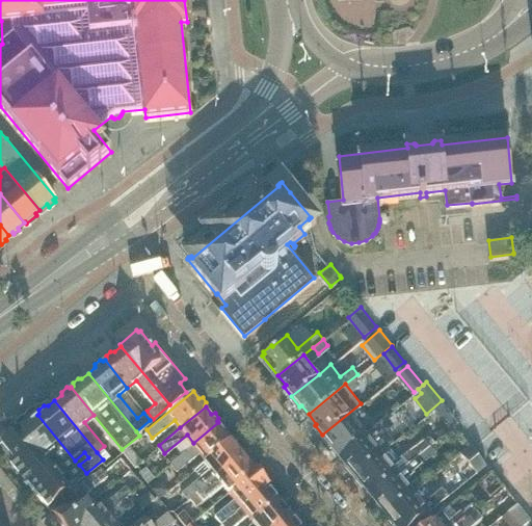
[(366,431),(350,413),(350,412),(322,435),(330,445),(333,443),(340,452),(366,431)]
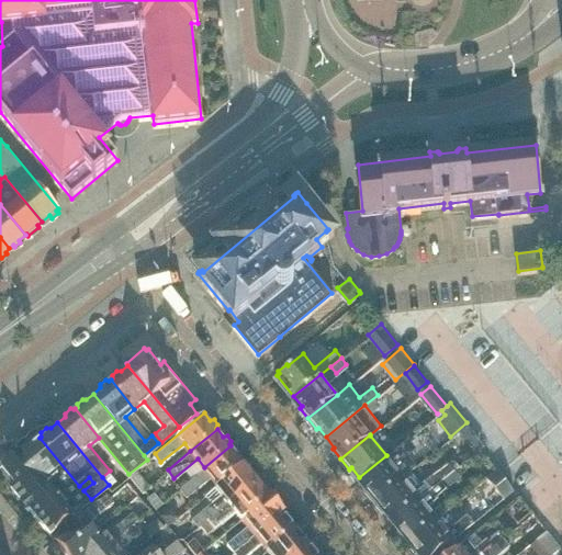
[(83,490),(79,486),(40,438),(22,451),(74,513),(91,499),(83,490)]
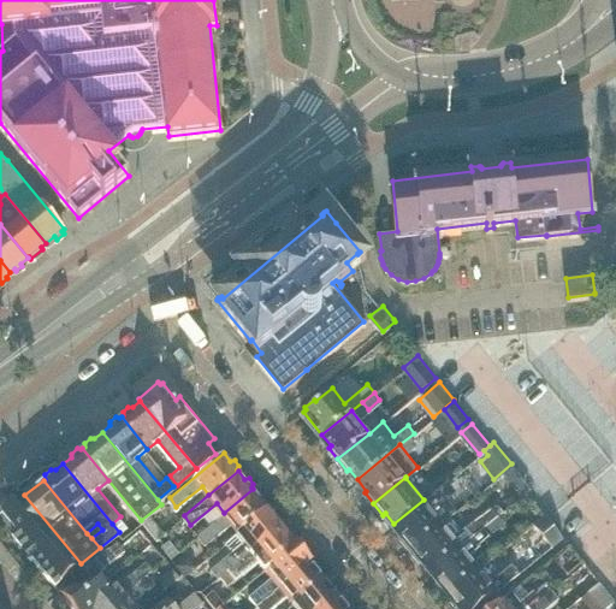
[(445,497),(454,490),(446,480),(424,500),(394,524),(403,534),(401,537),(409,548),(450,515),(456,510),(445,497)]
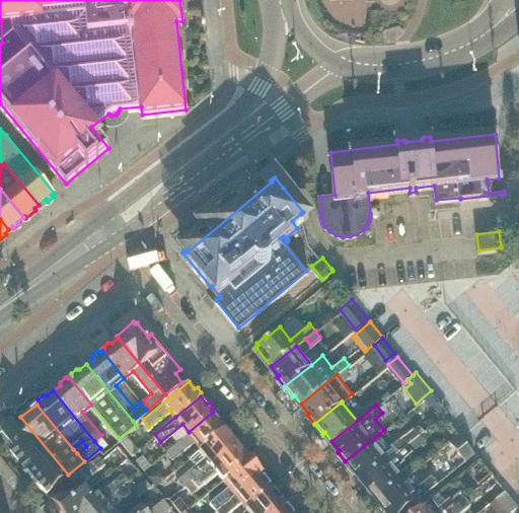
[(222,418),(219,419),(213,412),(189,432),(167,449),(172,457),(195,439),(201,447),(226,427),(224,426),(226,422),(222,418)]
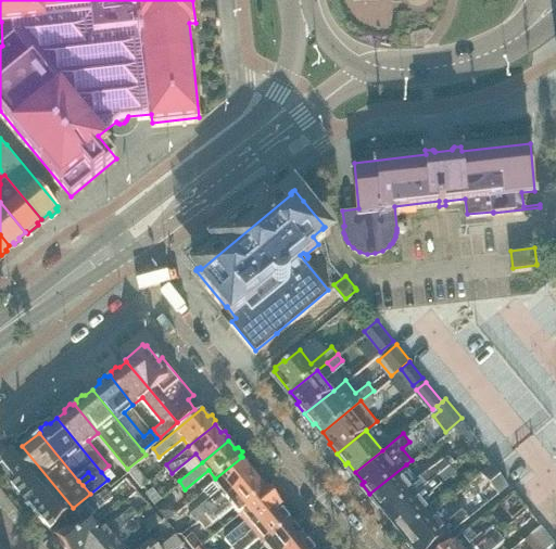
[(21,444),(19,446),(16,443),(10,447),(13,450),(2,459),(4,461),(2,463),(15,477),(11,481),(28,502),(29,500),(50,526),(73,508),(22,446),(21,444)]
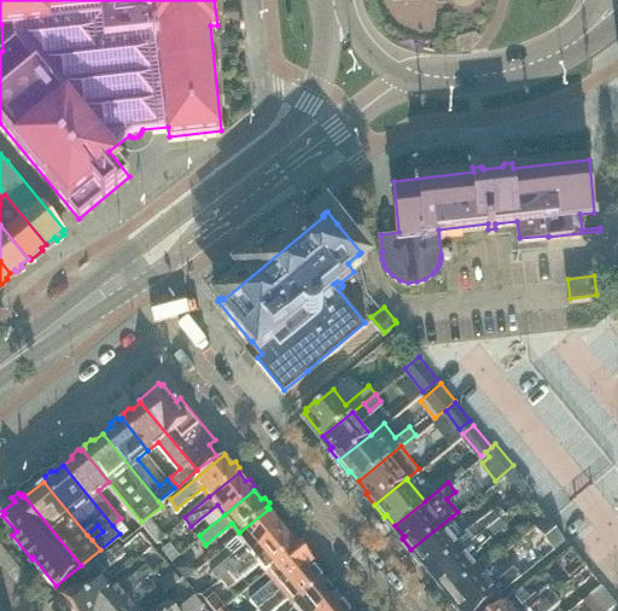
[(432,570),(491,522),(500,515),(493,506),(462,531),(452,517),(410,550),(420,562),(423,559),(432,570)]
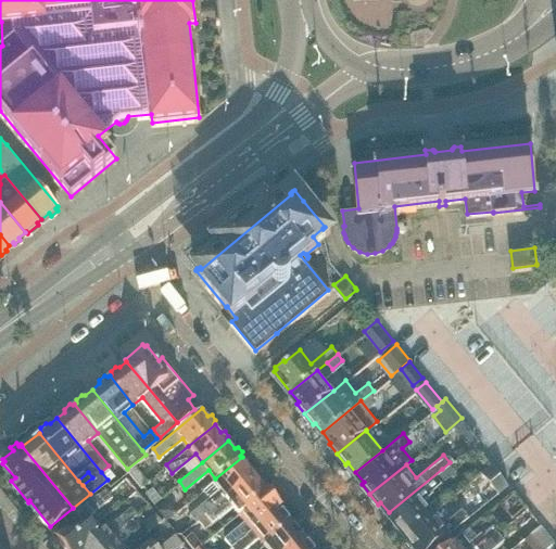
[(198,520),(200,518),(254,473),(249,467),(250,464),(245,460),(243,458),(242,457),(215,479),(204,488),(211,495),(190,511),(198,520)]
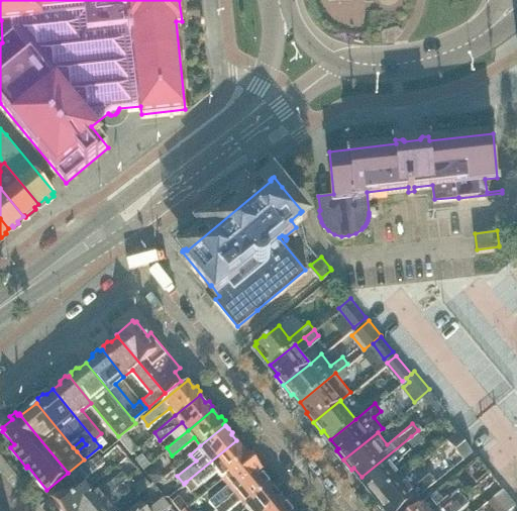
[(463,456),(473,449),(457,430),(448,438),(463,456)]
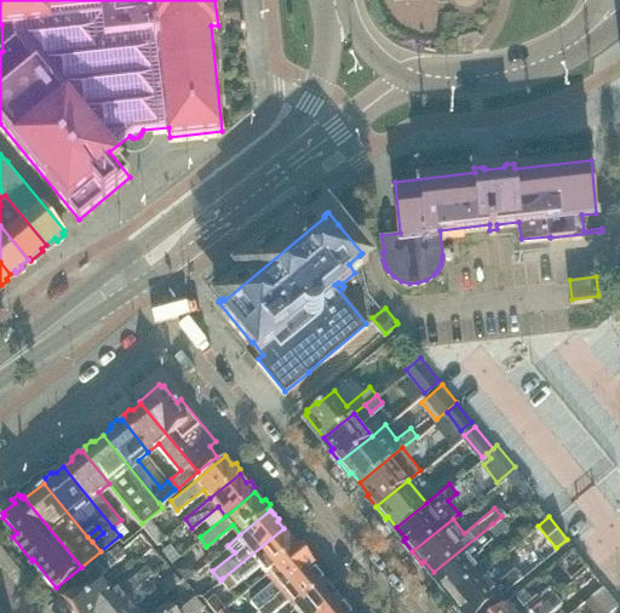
[(158,540),(160,538),(165,536),(150,517),(144,522),(158,540)]
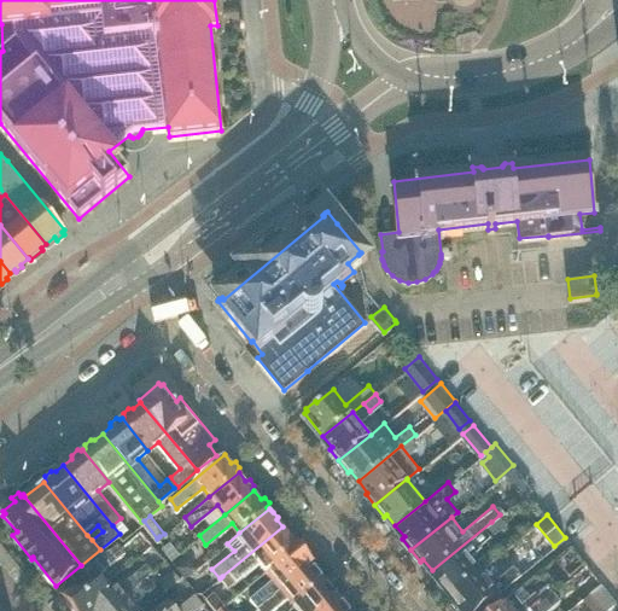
[(489,533),(496,528),(491,522),(432,570),(441,581),(438,583),(448,594),(479,568),(468,554),(481,545),(479,543),(490,534),(489,533)]
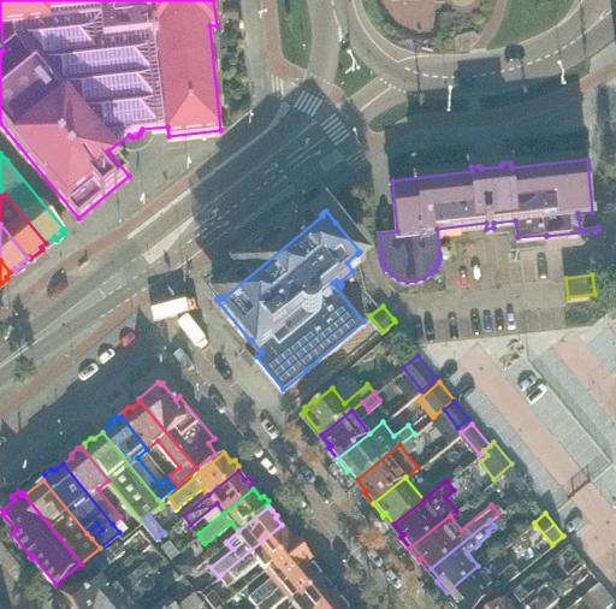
[(265,567),(296,540),(294,538),(294,534),(290,531),(288,531),(282,525),(221,574),(229,583),(259,559),(265,567)]
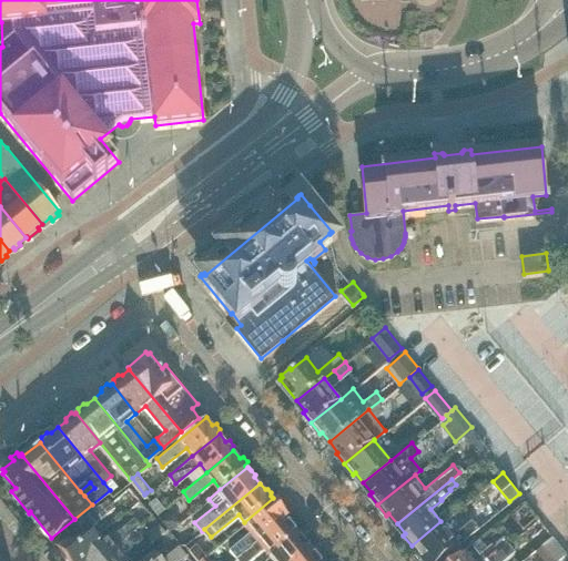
[(159,511),(165,506),(156,493),(149,500),(159,511)]
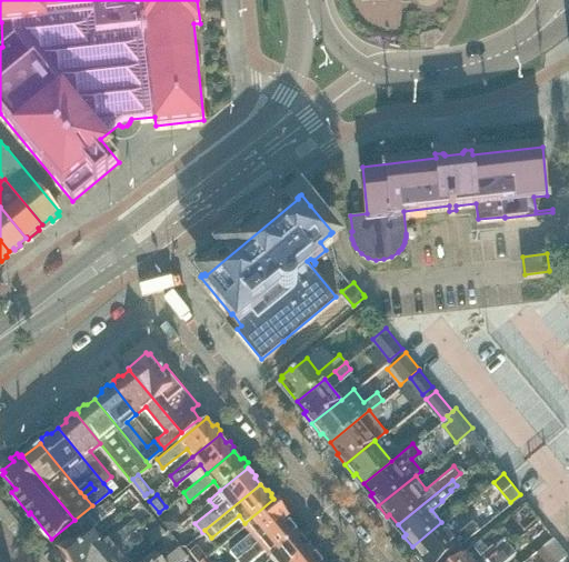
[(116,505),(111,501),(108,498),(53,542),(68,559),(96,535),(89,528),(108,512),(108,511),(116,505)]
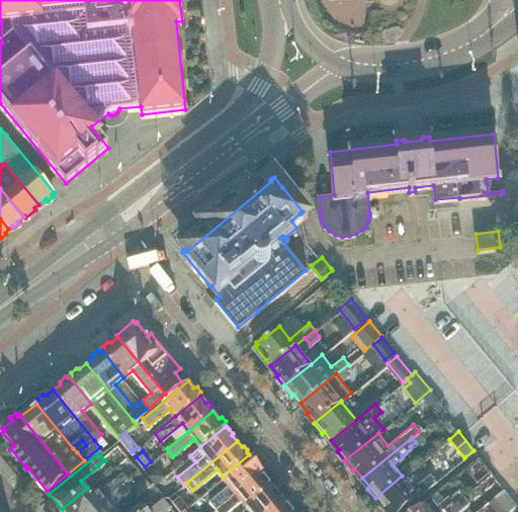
[(216,507),(262,467),(250,453),(249,454),(223,477),(229,484),(209,499),(216,507)]
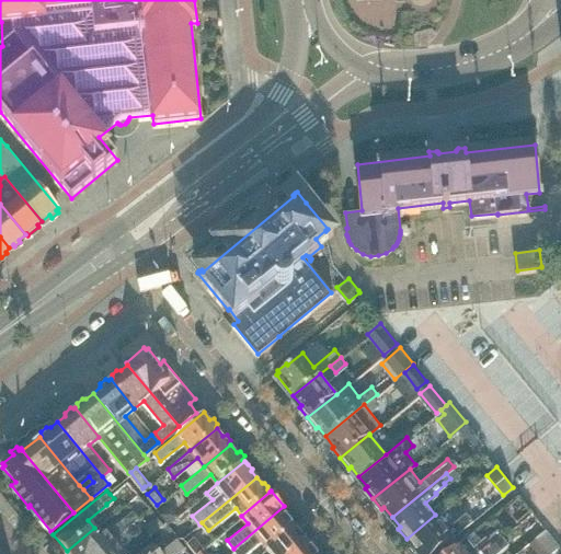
[(283,508),(284,507),(284,506),(233,549),(238,553),(243,553),(262,540),(267,546),(296,524),(294,522),(294,519),(290,515),(287,515),(283,508)]
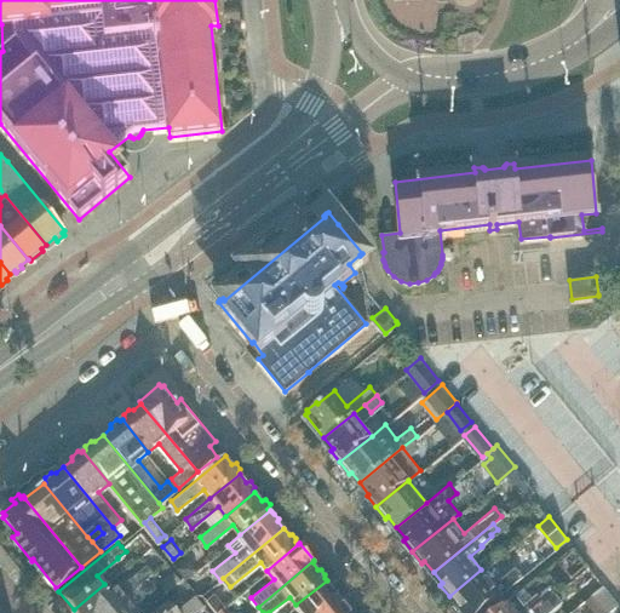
[(103,612),(149,576),(154,572),(147,563),(112,593),(104,584),(74,609),(76,612),(103,612)]
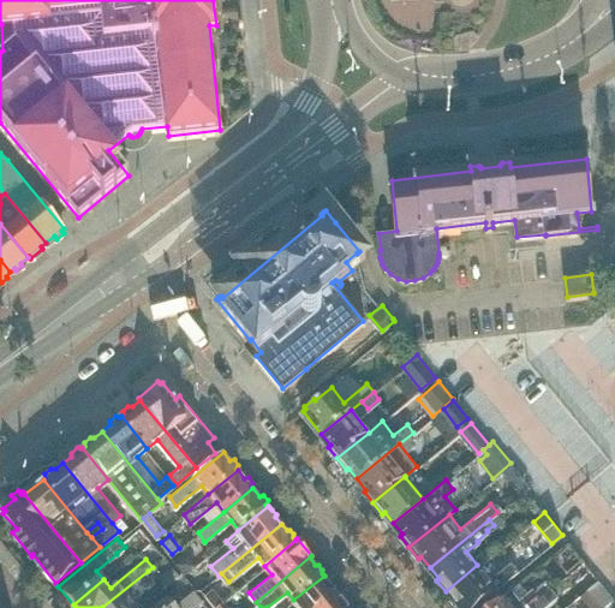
[(461,607),(471,607),(519,570),(512,561),(489,579),(477,565),(446,591),(454,603),(457,601),(461,607)]
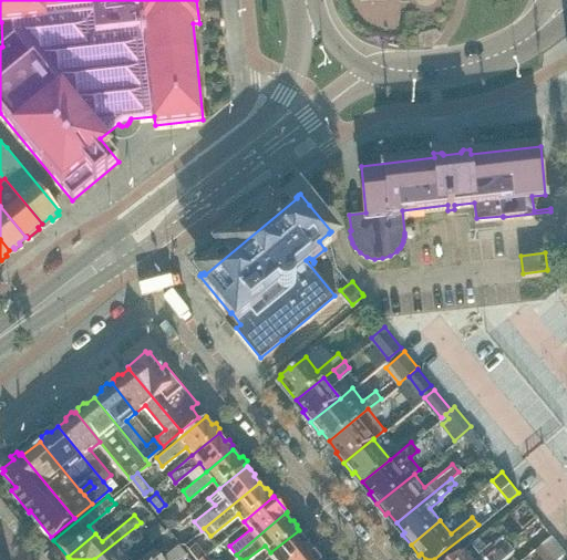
[(160,519),(147,529),(153,537),(165,527),(160,519)]
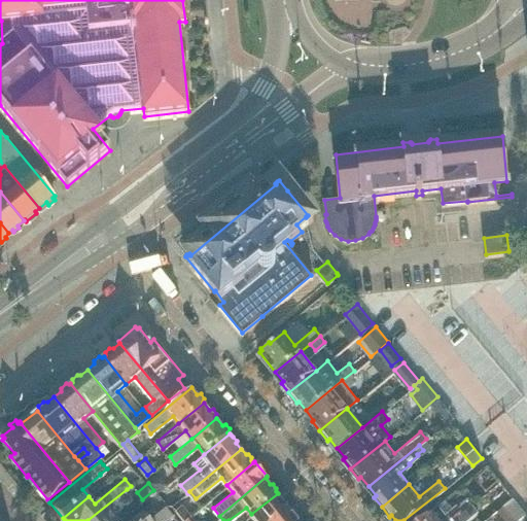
[(115,511),(133,496),(127,489),(88,520),(116,520),(120,518),(115,511)]
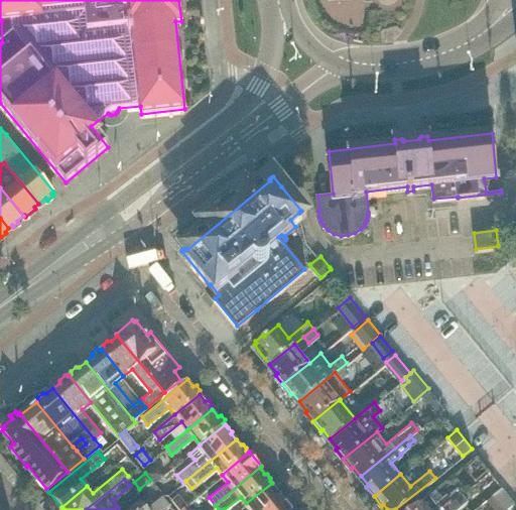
[(439,509),(462,493),(467,489),(461,481),(436,502),(429,493),(408,509),(439,509)]
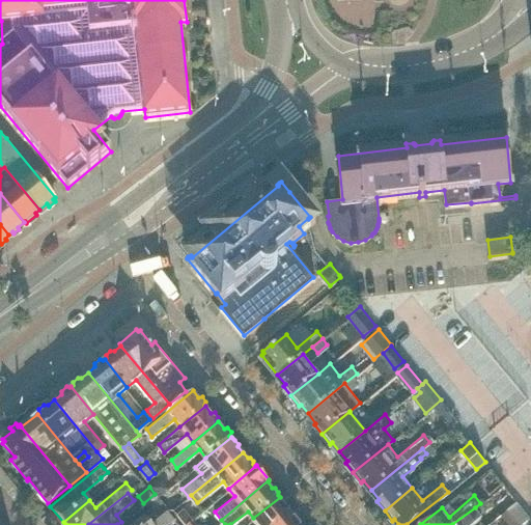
[(284,499),(281,499),(280,497),(253,518),(259,524),(258,524),(275,524),(292,512),(287,506),(287,504),(284,499)]
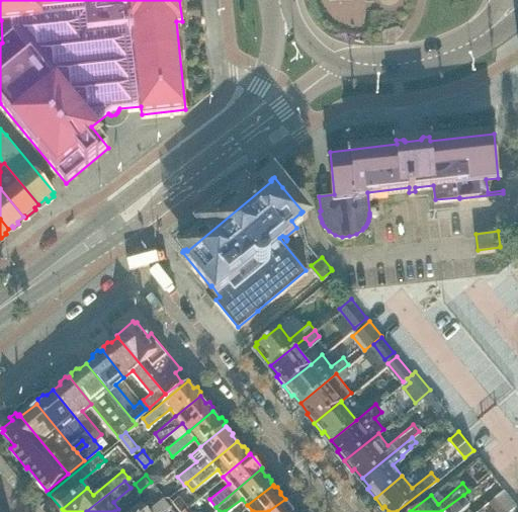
[(501,511),(503,511),(516,501),(504,486),(490,498),(501,511)]
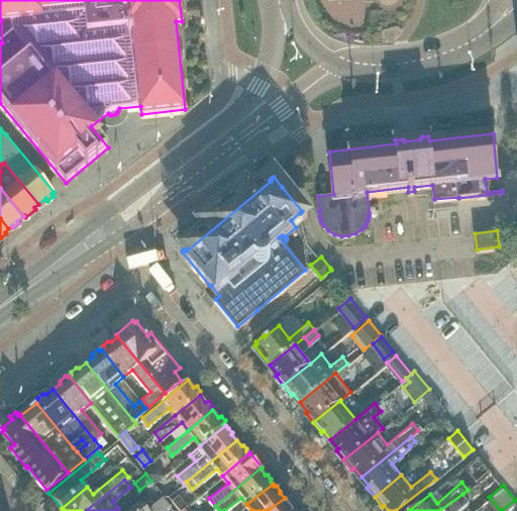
[(164,495),(163,495),(157,486),(140,499),(142,501),(128,510),(120,510),(118,508),(114,510),(143,510),(147,508),(153,503),(164,495)]
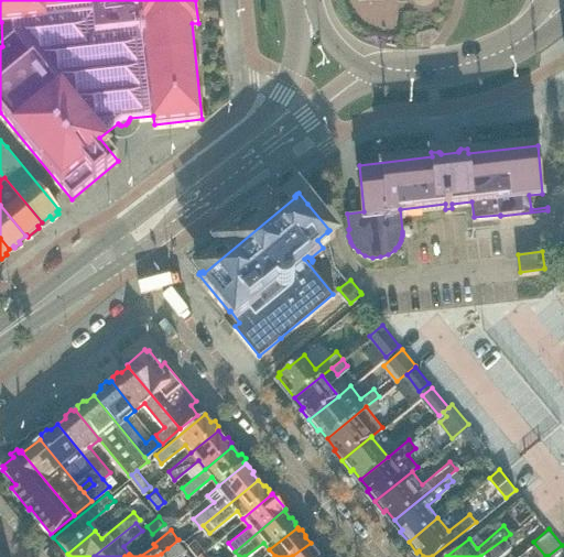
[(197,555),(205,548),(195,537),(188,543),(197,555)]
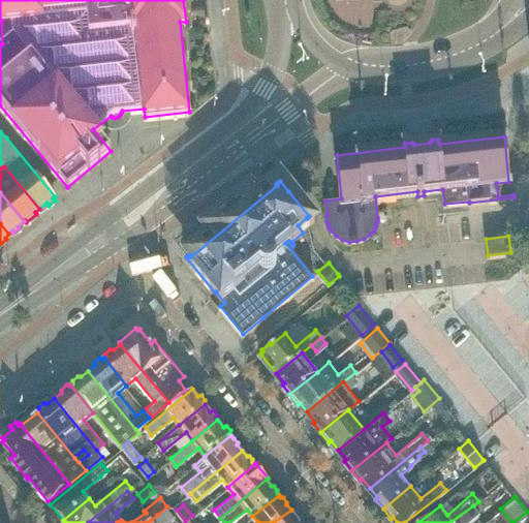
[(466,522),(479,513),(473,505),(450,522),(466,522)]
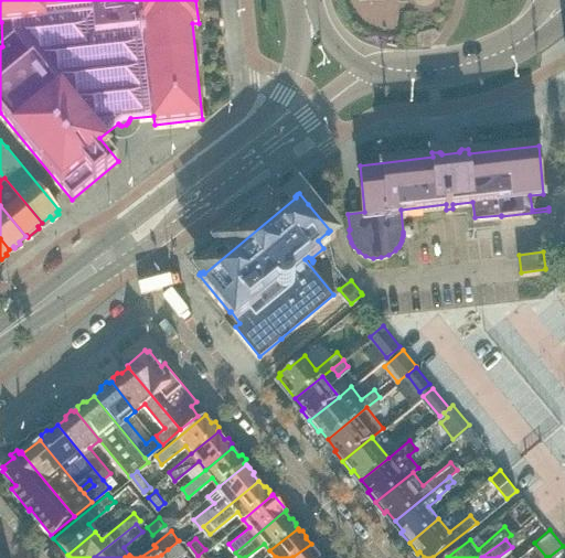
[(163,557),(172,557),(185,549),(179,540),(168,549),(161,555),(163,557)]
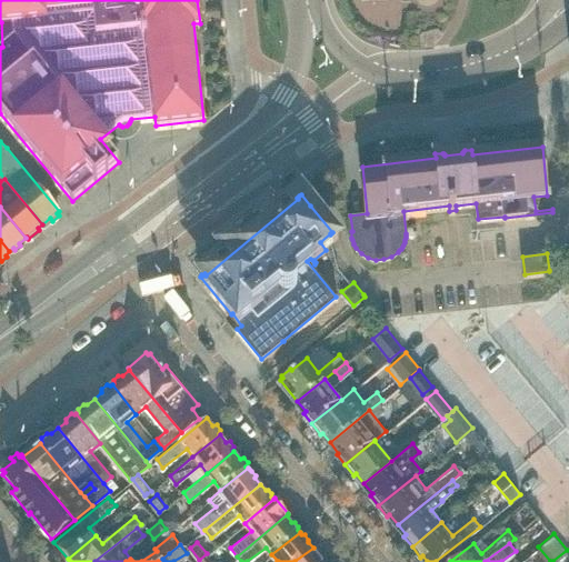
[(320,554),(318,554),(313,548),(295,561),(323,561),(325,559),(320,554)]
